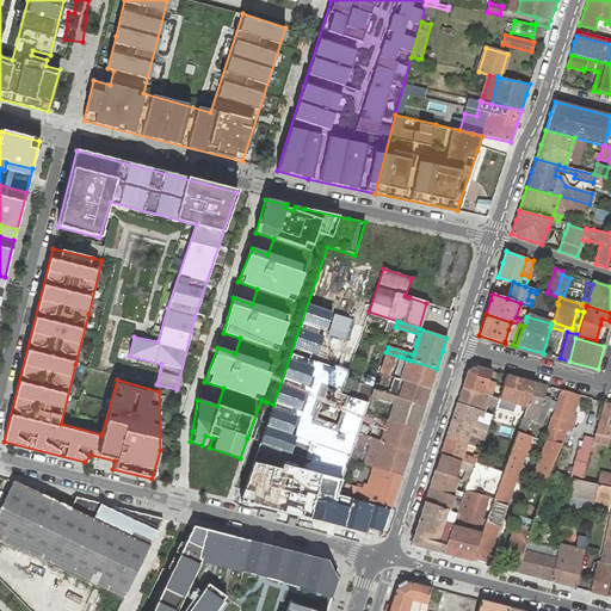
[(399,357),(386,352),(378,372),(386,375),(388,370),(386,369),(389,358),(397,360),(399,357)]
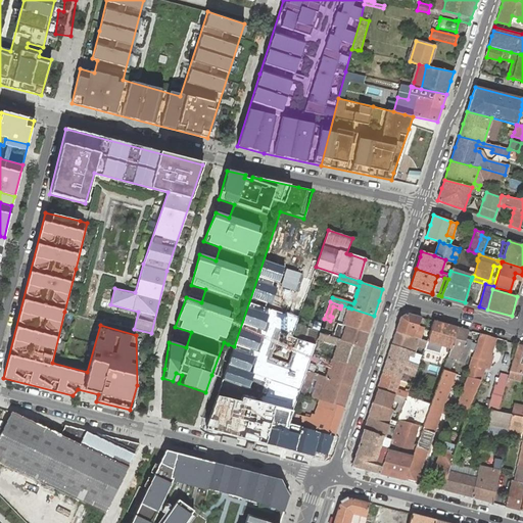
[(346,315),(348,307),(343,305),(340,315),(337,315),(337,317),(340,318),(338,323),(341,324),(344,325),(347,315),(346,315)]
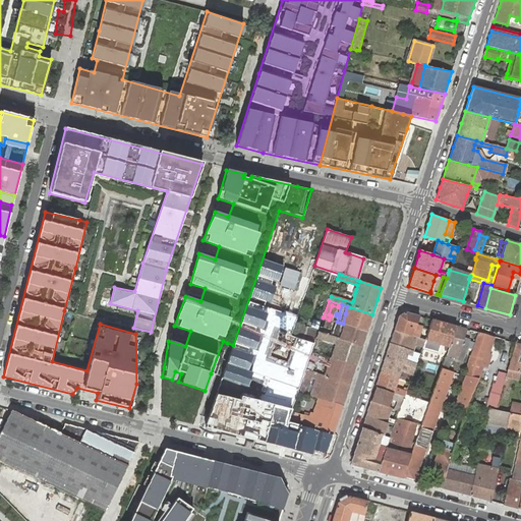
[(369,323),(372,314),(350,307),(347,306),(345,313),(346,313),(343,324),(344,325),(366,332),(369,323)]
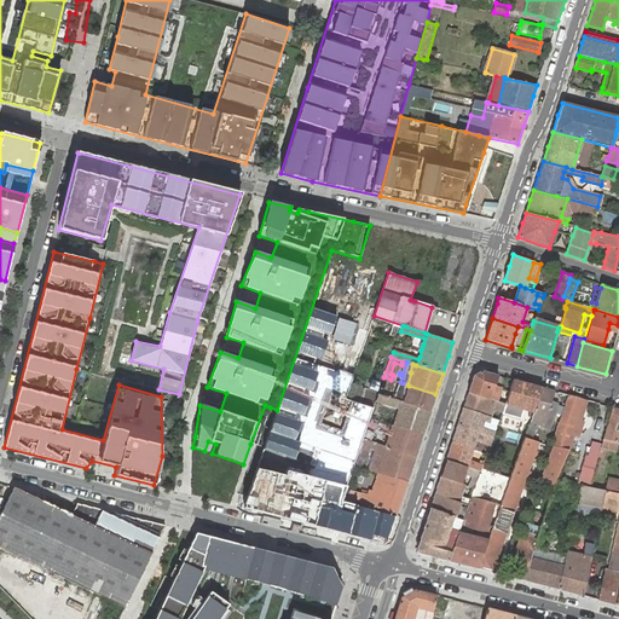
[(481,371),(473,375),(472,382),(468,392),(487,398),(490,399),(505,404),(508,394),(493,389),(498,376),(481,371)]
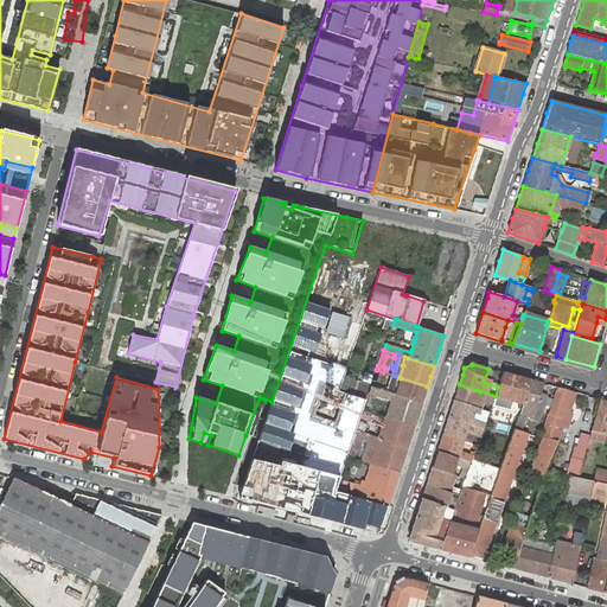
[(375,381),(382,383),(385,374),(377,371),(375,381)]
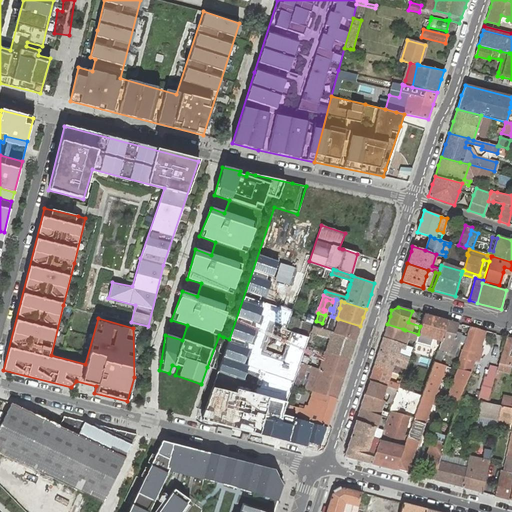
[(441,341),(448,321),(424,314),(420,326),(418,334),(441,341)]
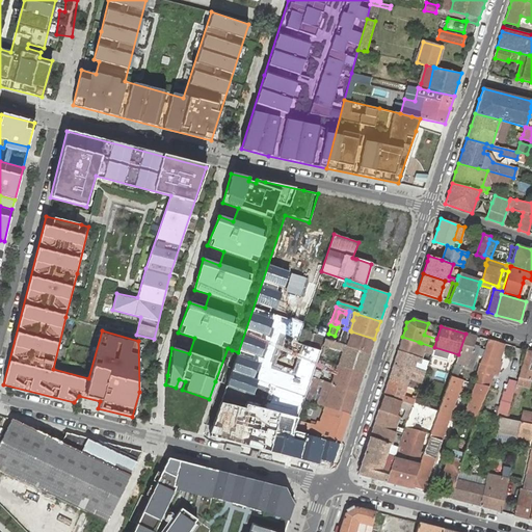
[(347,346),(351,331),(350,330),(347,329),(342,344),(347,346)]
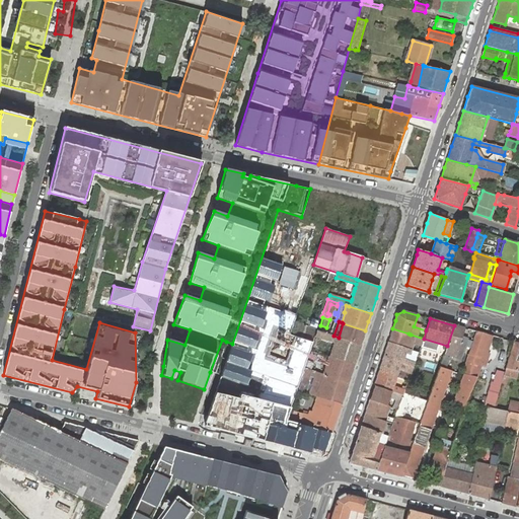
[(364,336),(365,330),(343,323),(339,338),(361,345),(364,336)]
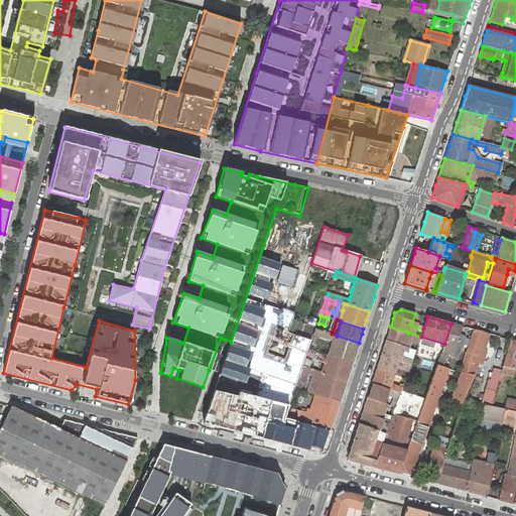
[(459,334),(462,326),(452,324),(444,344),(437,365),(441,366),(445,356),(444,355),(444,353),(448,354),(457,357),(465,336),(459,334)]
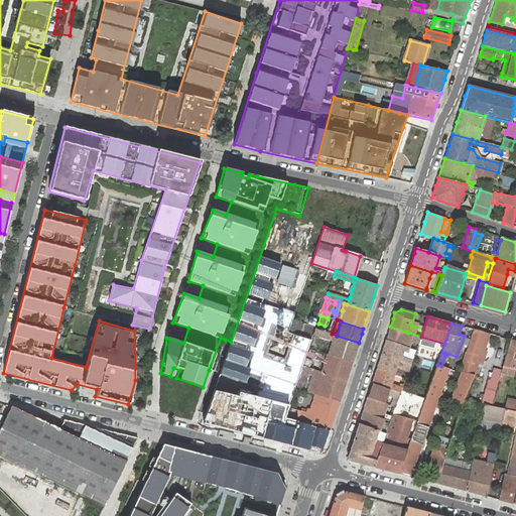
[(406,332),(390,327),(388,332),(386,340),(403,346),(407,348),(409,339),(419,342),(421,337),(408,333),(406,332)]
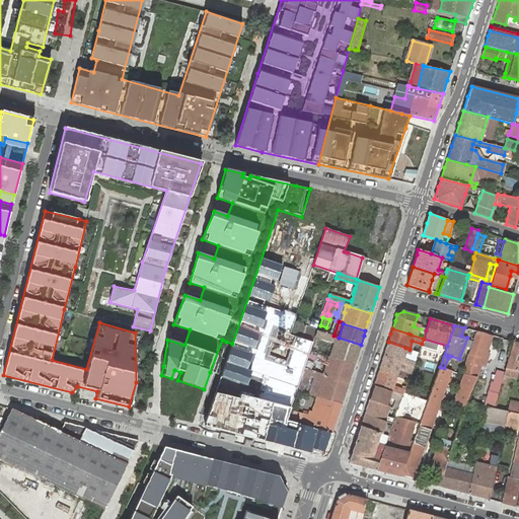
[(334,336),(317,330),(315,337),(338,343),(332,358),(354,365),(358,352),(361,345),(339,338),(334,336)]
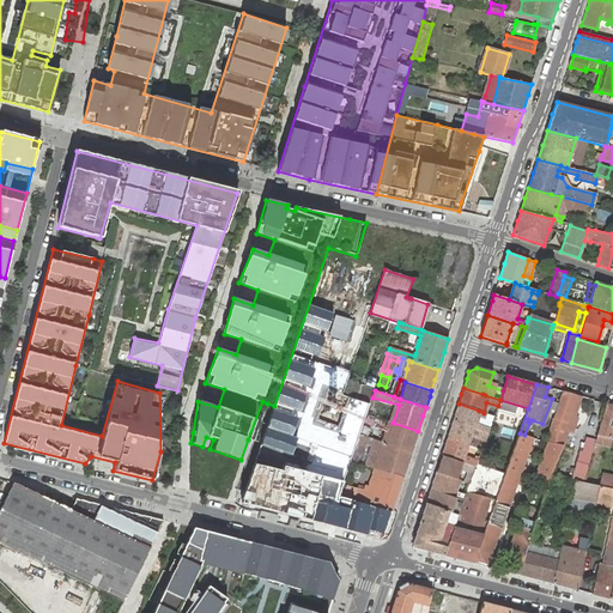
[(563,445),(566,436),(562,435),(576,394),(562,390),(553,418),(554,418),(552,426),(551,428),(547,442),(563,445)]
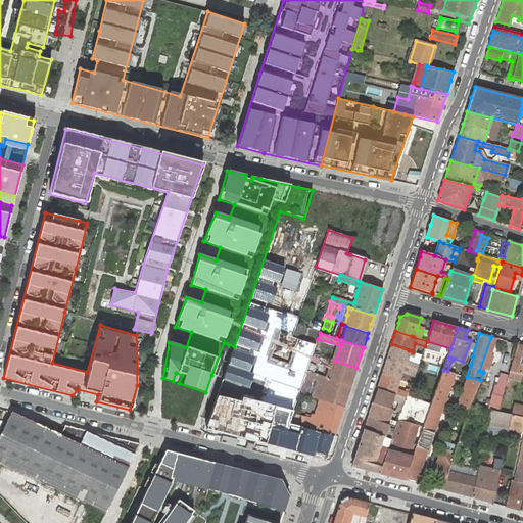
[(483,372),(497,338),(491,336),(479,371),(483,372)]
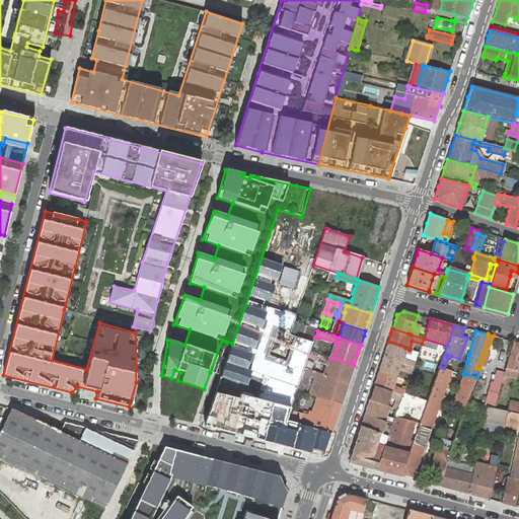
[(226,342),(222,340),(210,372),(215,373),(226,342)]
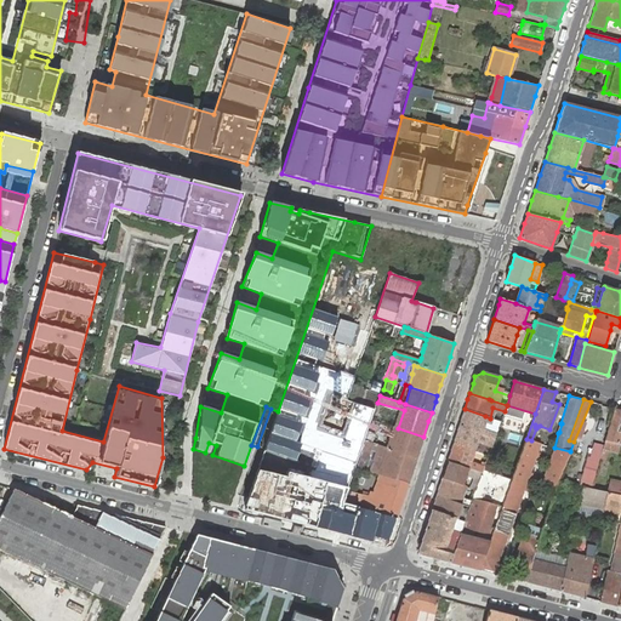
[(620,438),(620,434),(620,410),(614,408),(602,455),(607,456),(608,450),(616,453),(620,438)]
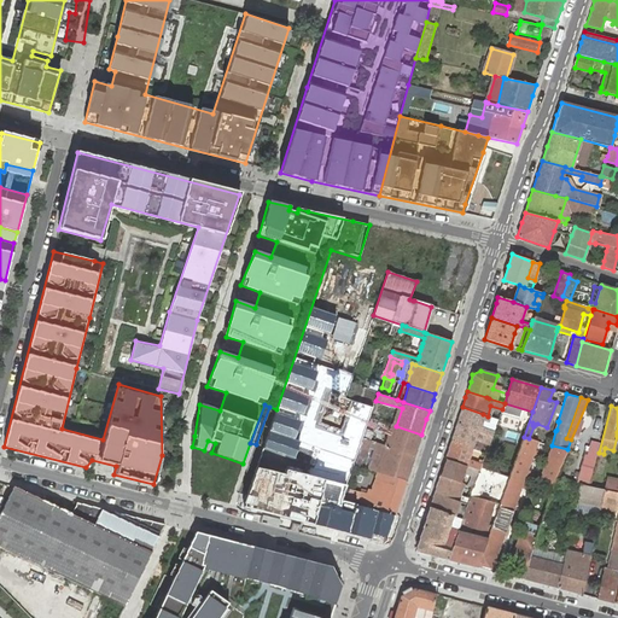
[(460,412),(456,425),(484,435),(491,437),(494,431),(481,426),(483,420),(488,421),(490,417),(488,417),(483,414),(462,407),(460,412)]
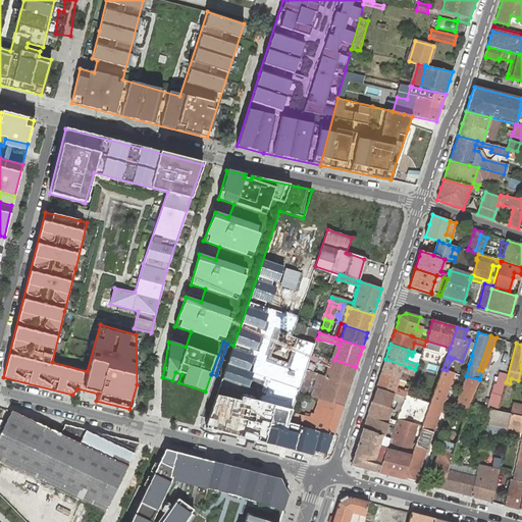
[(277,370),(299,378),(306,359),(295,355),(295,356),(283,352),(277,370)]
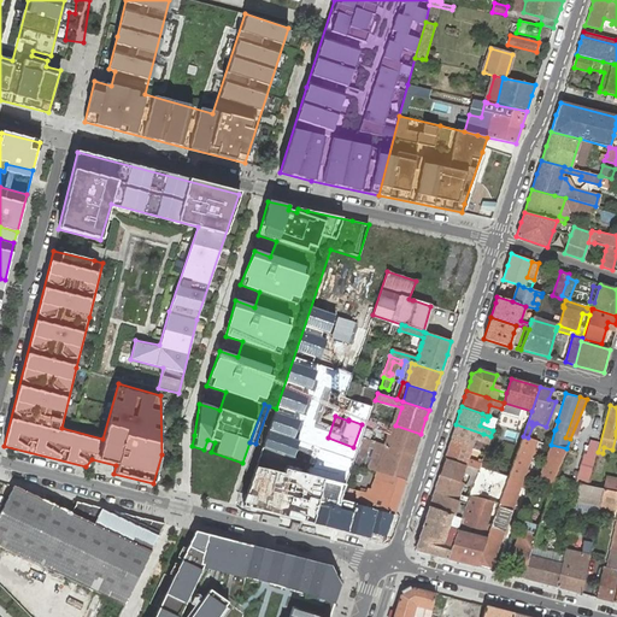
[(480,425),(493,430),(497,419),(489,416),(487,421),(482,419),(480,425)]
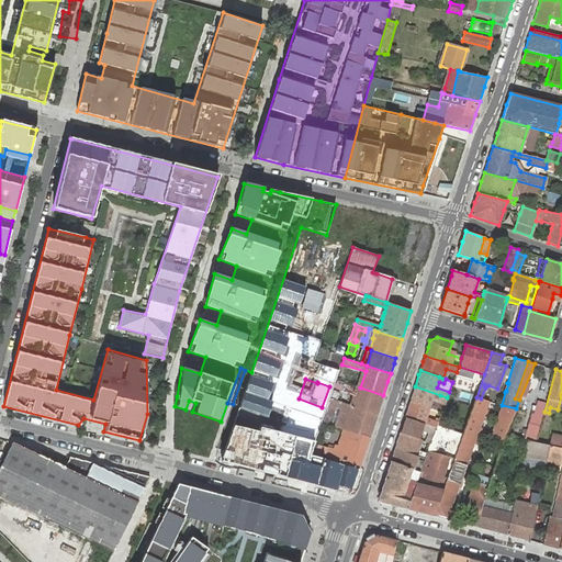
[(413,393),(411,402),(415,404),(429,408),(433,400),(445,404),(447,397),(440,395),(415,386),(413,393)]
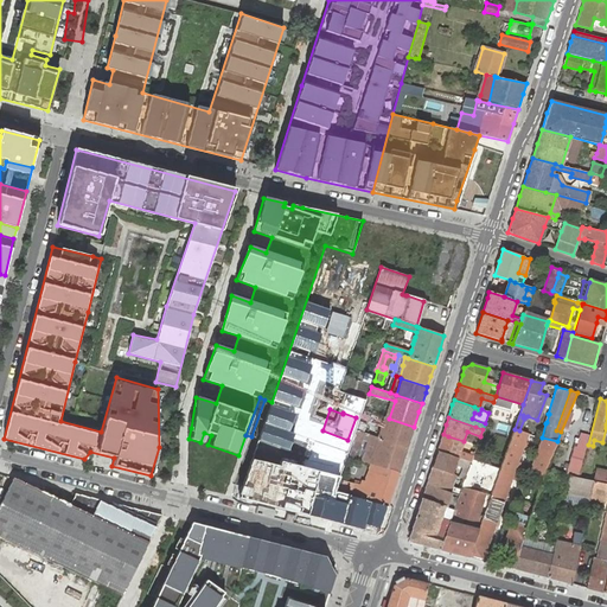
[(410,435),(414,427),(389,419),(383,439),(407,447),(410,435)]
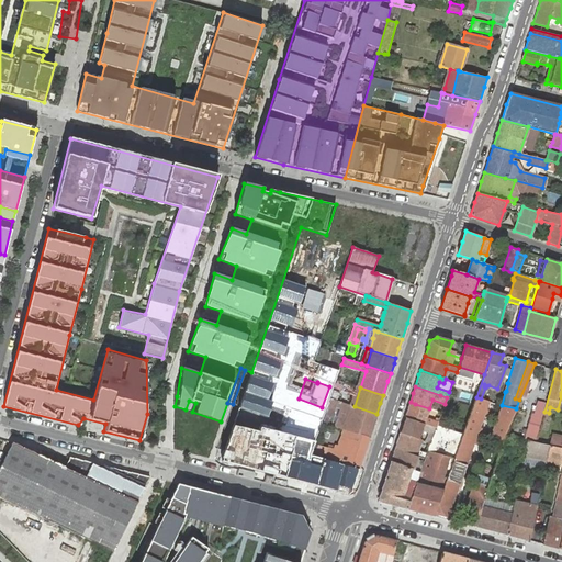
[(464,403),(473,406),(476,397),(468,394),(464,403)]
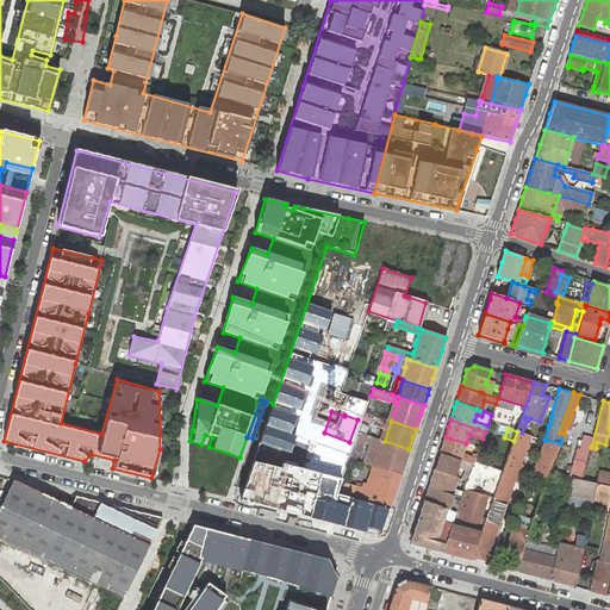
[(481,531),(471,560),(484,564),(514,481),(530,436),(522,433),(517,431),(514,441),(502,472),(500,477),(495,493),(493,497),(481,531)]
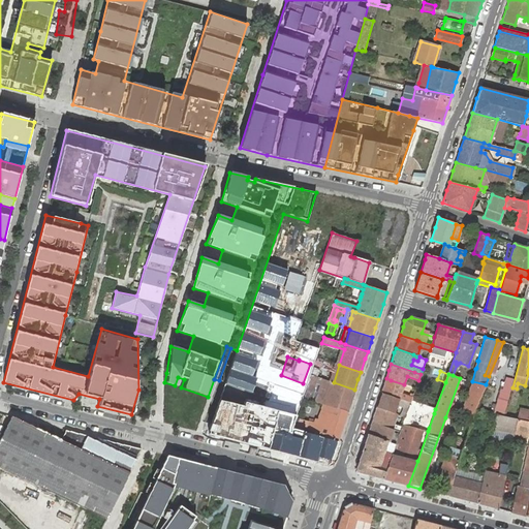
[(407,376),(404,384),(409,386),(410,382),(416,384),(418,380),(407,376)]
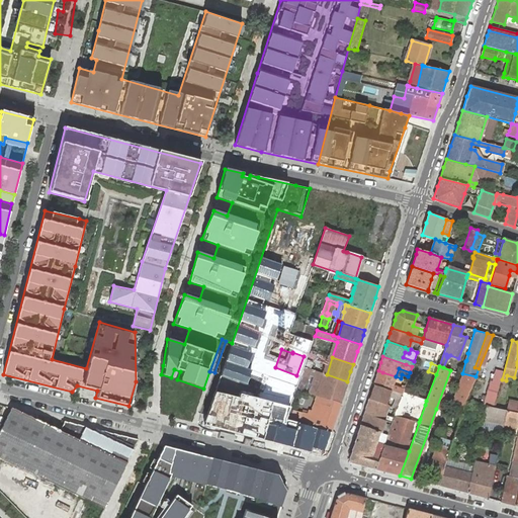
[(376,376),(372,385),(390,391),(390,392),(399,394),(402,395),(403,393),(407,380),(404,379),(401,391),(393,387),(396,376),(382,372),(378,370),(376,376)]
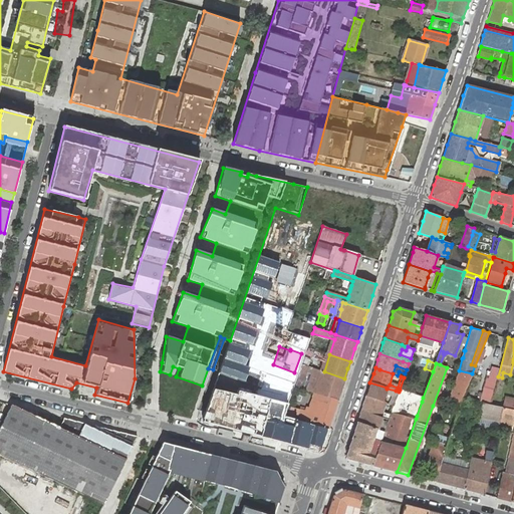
[(341,388),(344,378),(324,371),(320,370),(313,393),(319,395),(337,401),(341,388)]
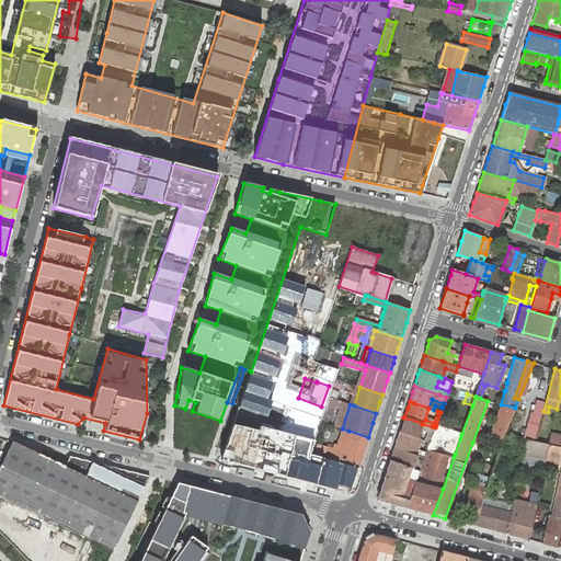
[(515,408),(501,404),(490,437),(502,442),(504,434),(515,408)]
